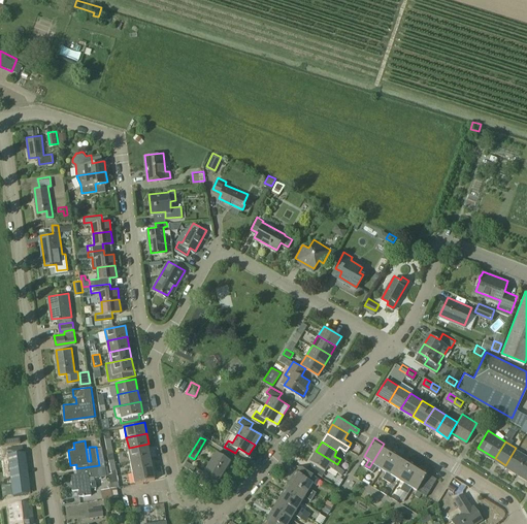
[(151,455),(149,444),(129,448),(131,459),(151,455)]
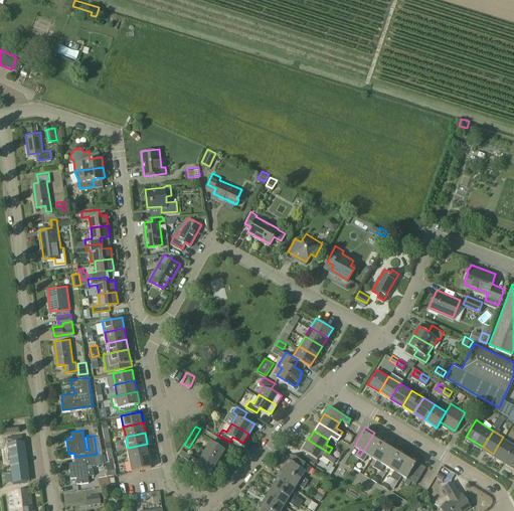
[(368,453),(372,455),(383,438),(374,433),(360,456),(364,459),(368,453)]
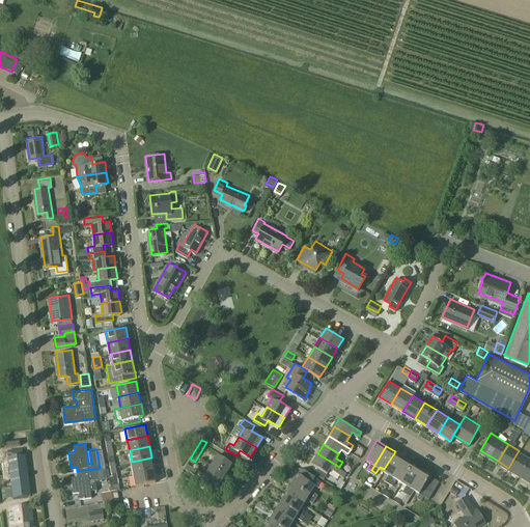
[(520,474),(529,460),(529,456),(519,450),(508,468),(520,474)]
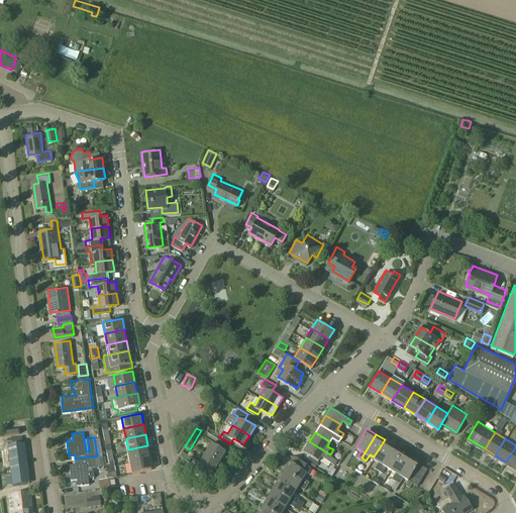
[(385,439),(374,456),(379,459),(375,466),(379,468),(393,444),(385,439)]
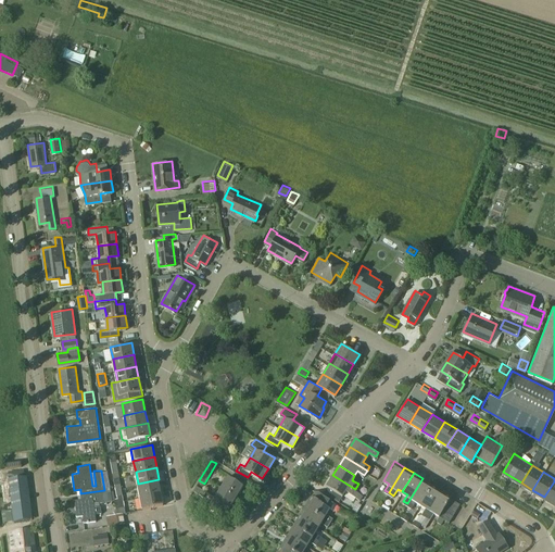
[(9,476),(0,477),(4,509),(2,509),(3,521),(14,519),(33,517),(27,474),(9,476)]
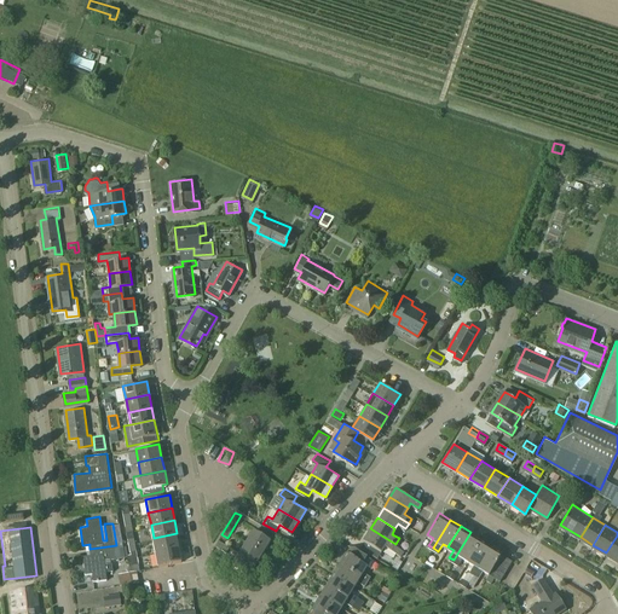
[(254,527),(247,539),(264,550),(271,538),(254,527)]
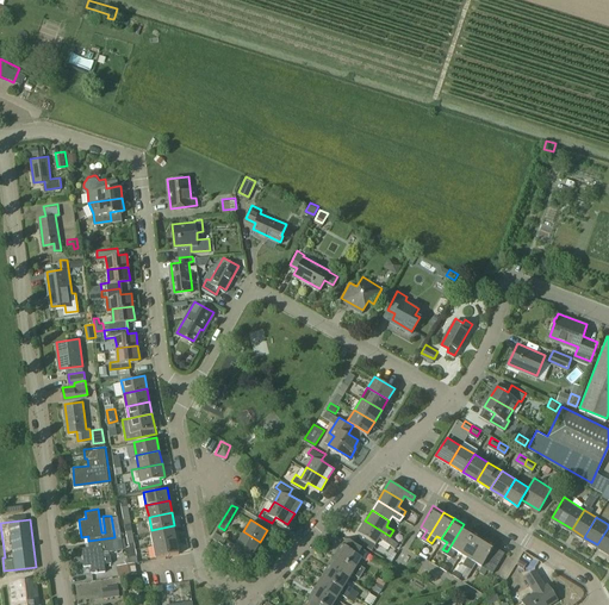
[(398,541),(390,536),(365,521),(359,530),(372,538),(368,544),(373,548),(380,536),(395,546),(398,541)]
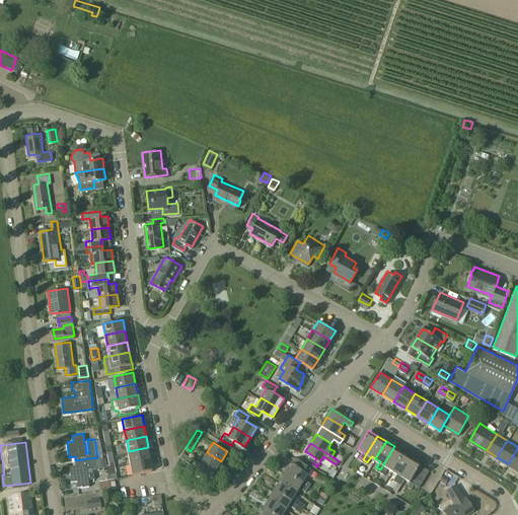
[(388,466),(393,469),(403,452),(394,446),(380,469),(384,472),(388,466)]
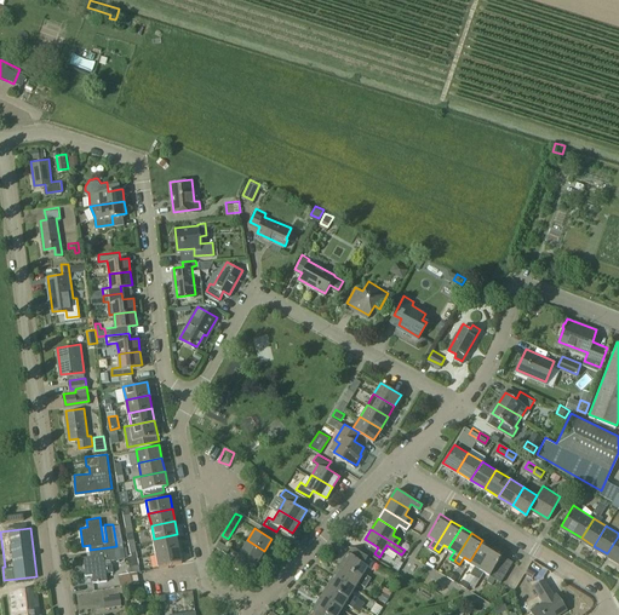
[(179,547),(177,534),(154,539),(156,552),(179,547)]
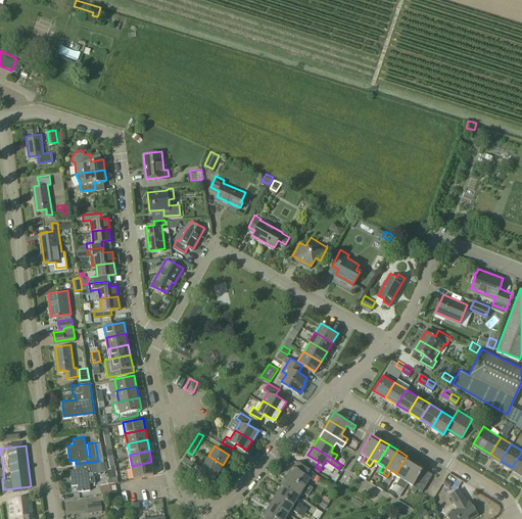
[(521,453),(512,467),(521,473),(521,453)]
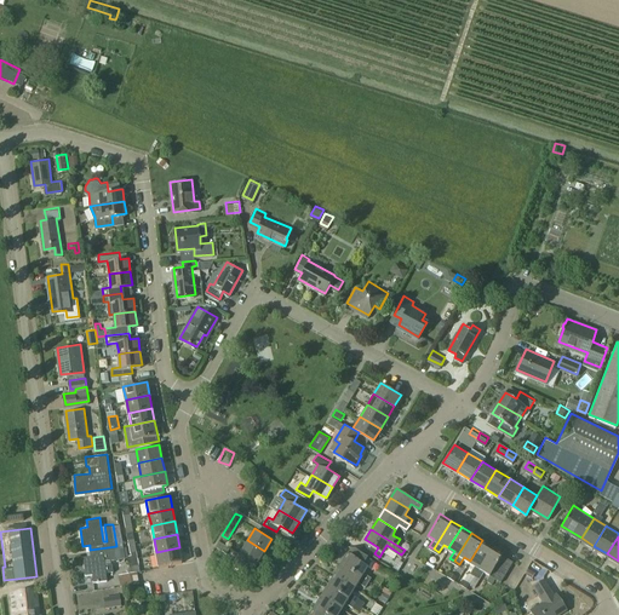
[(227,551),(230,545),(219,539),(216,545),(227,551)]
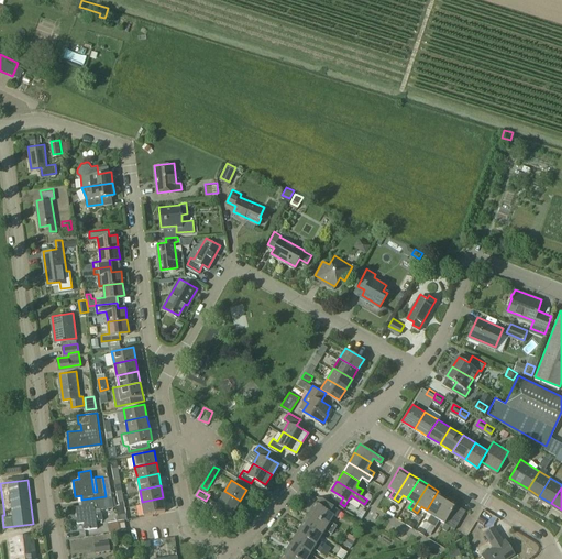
[(224,491),(218,501),(234,511),(240,501),(224,491)]
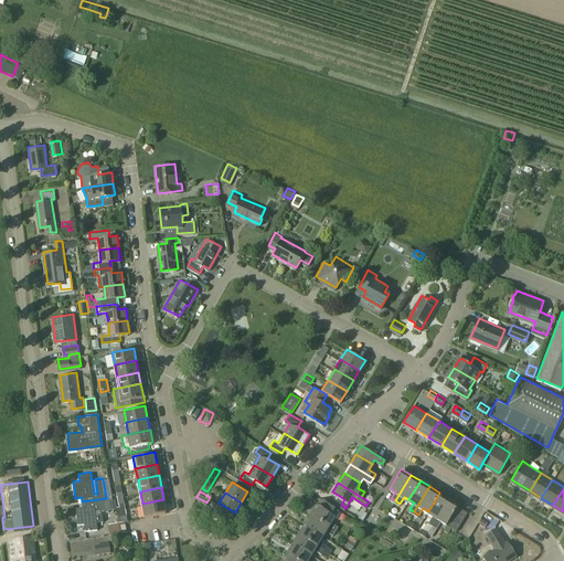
[(428,520),(433,524),(449,498),(439,493),(428,511),(433,515),(428,520)]
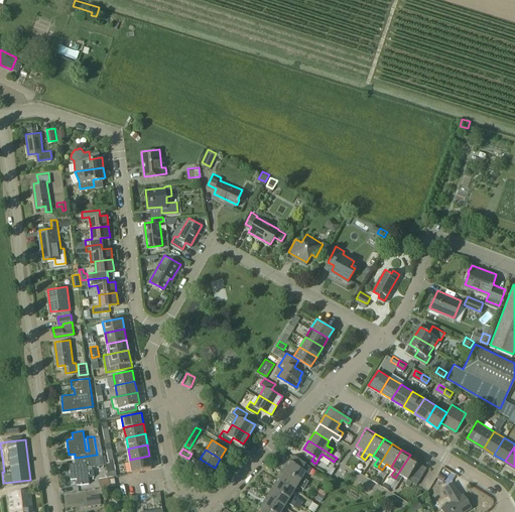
[(289,460),(283,468),(307,483),(309,479),(303,476),(306,470),(305,469),(308,464),(295,456),(292,454),(289,460)]
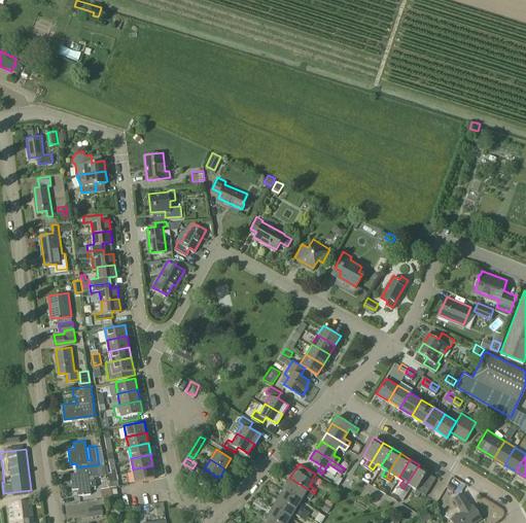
[(99,465),(99,464),(76,467),(77,472),(71,472),(73,487),(79,487),(79,493),(92,492),(91,485),(97,484),(96,478),(90,479),(90,475),(106,473),(105,464),(99,465)]
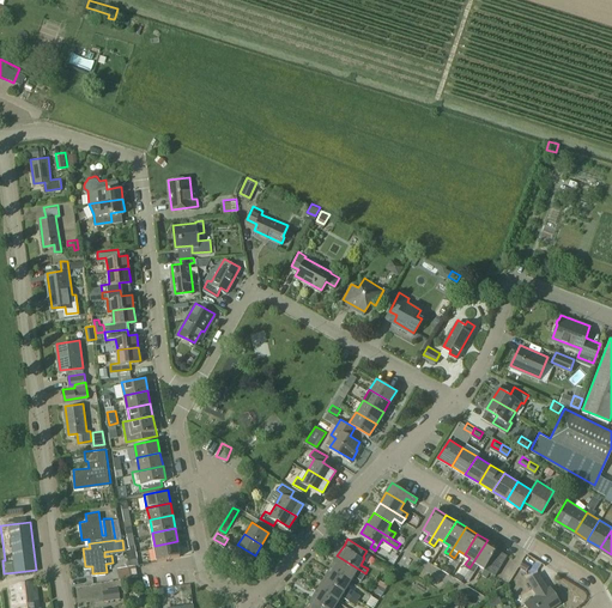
[(485,566),(489,560),(492,553),(497,546),(488,540),(470,567),(474,570),(479,563),(485,566)]
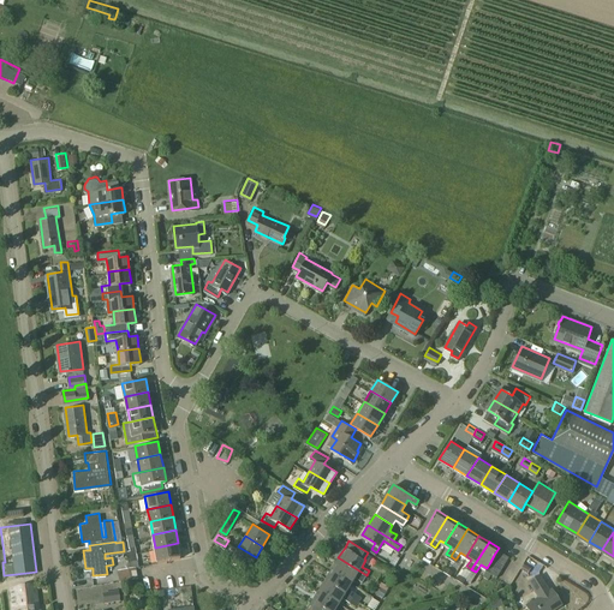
[(180,556),(178,543),(155,548),(158,561),(180,556)]
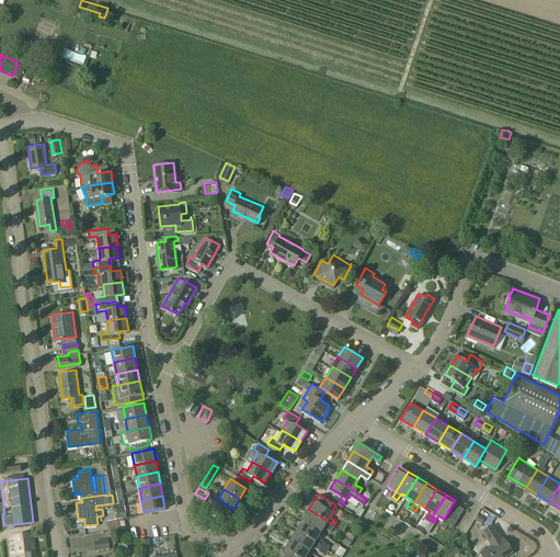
[(233,509),(217,499),(210,510),(227,520),(233,509)]
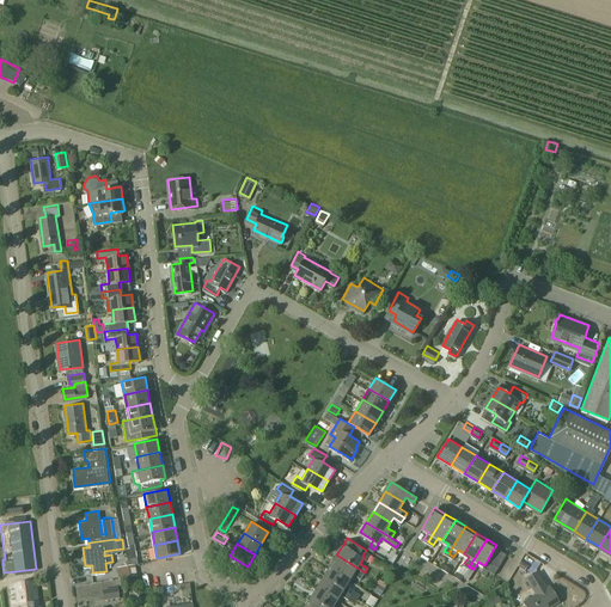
[(496,545),(492,552),(502,559),(507,552),(496,545)]
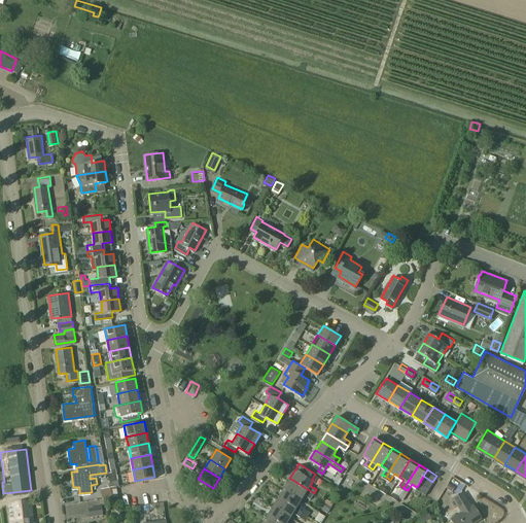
[(432,482),(423,476),(420,482),(429,487),(432,482)]
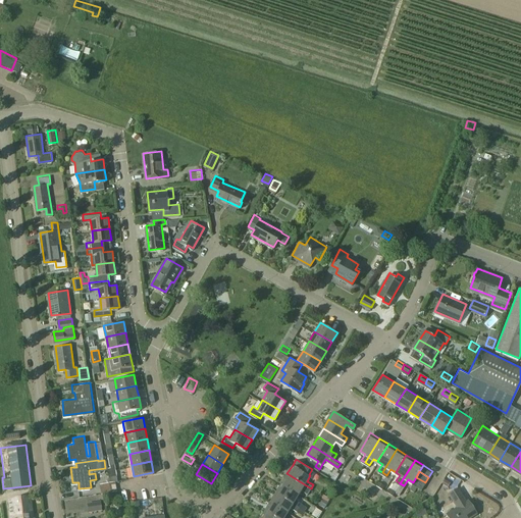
[(281,482),(300,494),(303,488),(309,493),(311,488),(287,473),(281,482)]
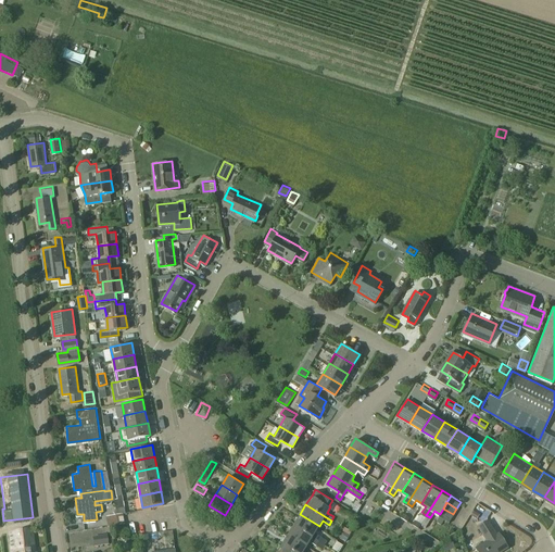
[(453,514),(443,509),(440,514),(449,521),(453,514)]
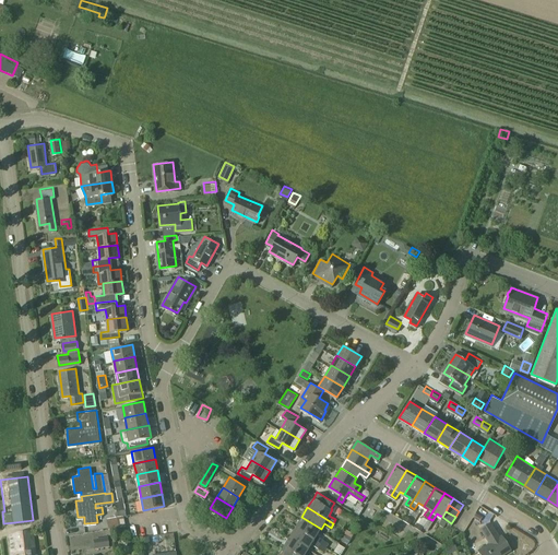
[(121,515),(107,517),(109,527),(118,526),(126,523),(125,514),(123,514),(121,515)]
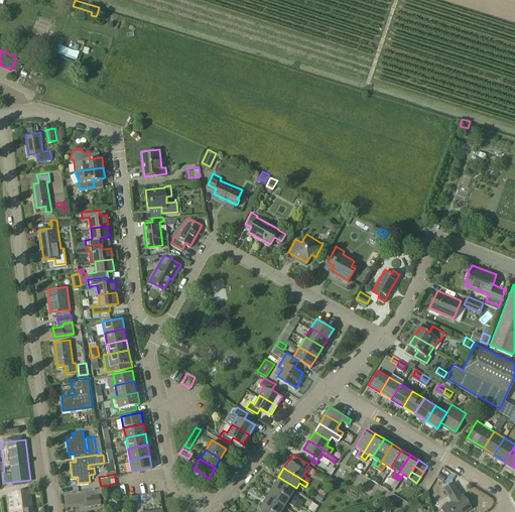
[(390,475),(387,481),(392,484),(395,478),(391,475),(390,475)]
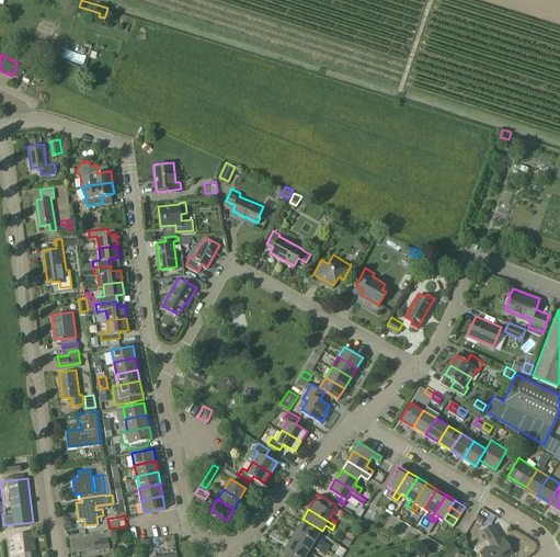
[(319,536),(322,531),(303,519),(297,527),(328,547),(330,543),(319,536)]
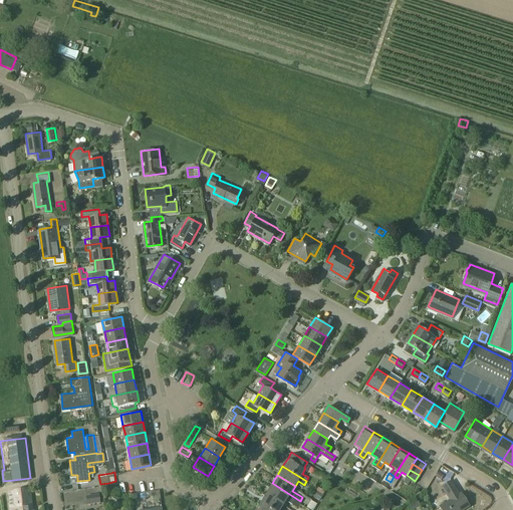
[(444,509),(460,509),(470,504),(462,491),(459,492),(451,479),(443,484),(451,497),(440,504),(444,509)]
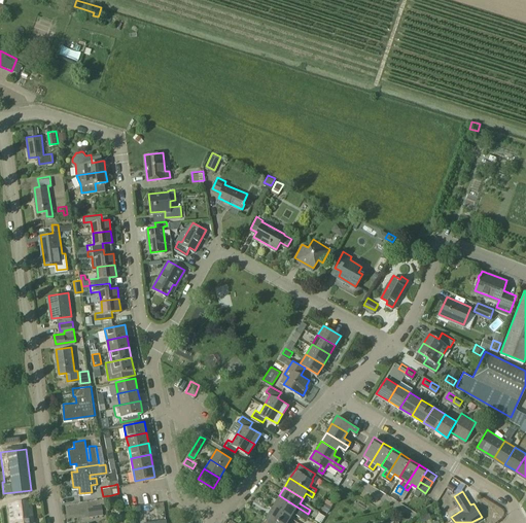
[(273,504),(291,516),(294,511),(306,518),(308,514),(279,495),(273,504)]
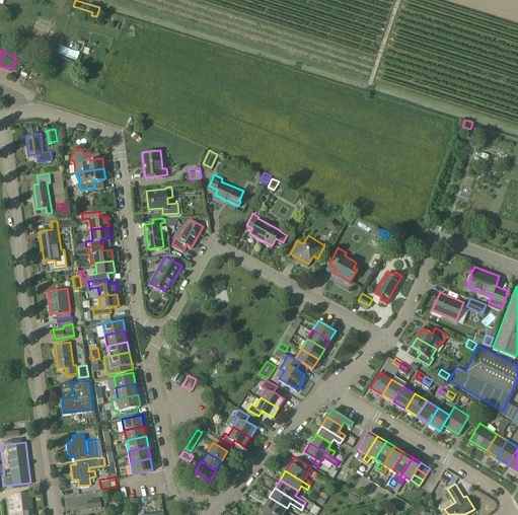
[(33,514),(30,491),(9,494),(11,514),(33,514)]
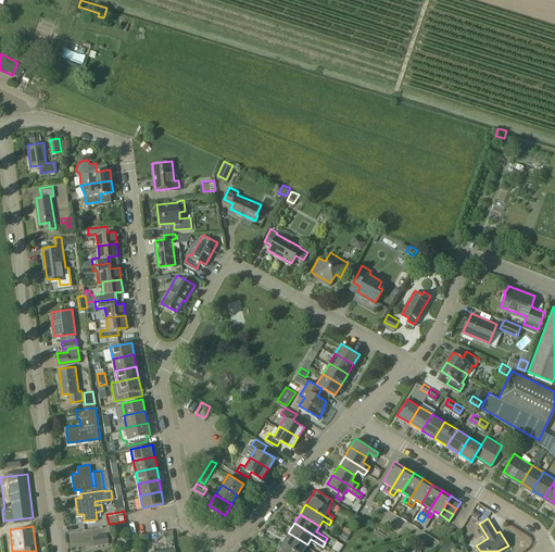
[(96,543),(109,541),(106,532),(93,535),(96,543)]
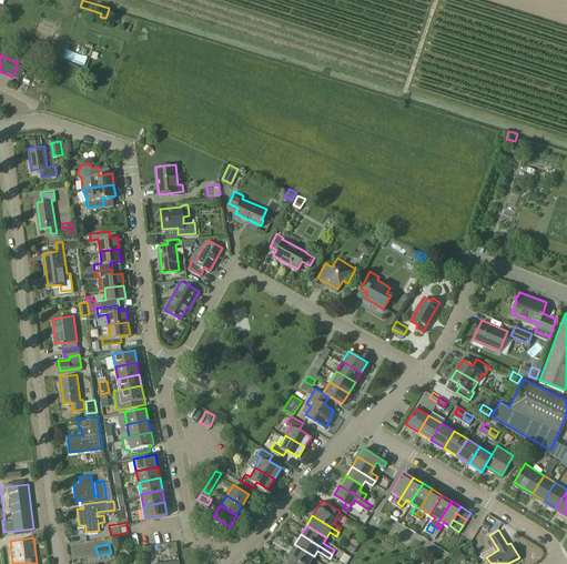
[(314,563),(311,562),(314,556),(294,544),(289,554),(305,563),(314,563)]
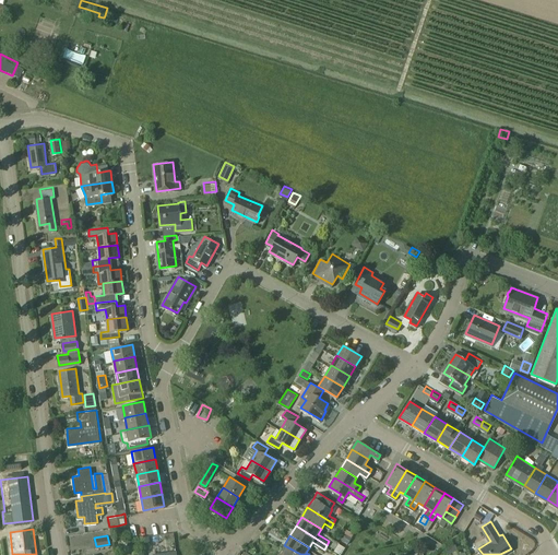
[(300,554),(284,545),(277,554),(300,554)]
